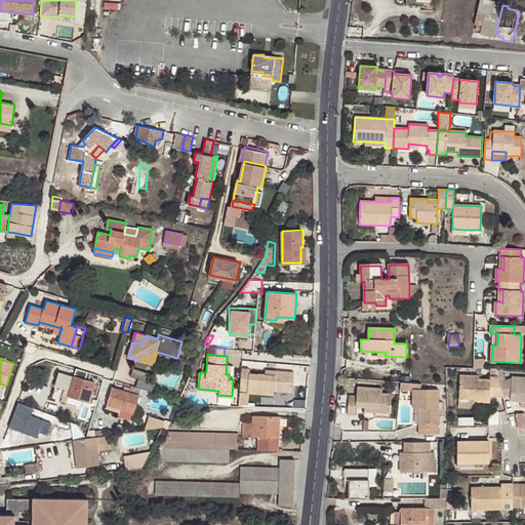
[(249,368),(241,367),(240,392),(247,392),(274,394),(274,390),(292,391),(293,371),(275,370),(275,374),(266,374),(249,372),(249,368)]
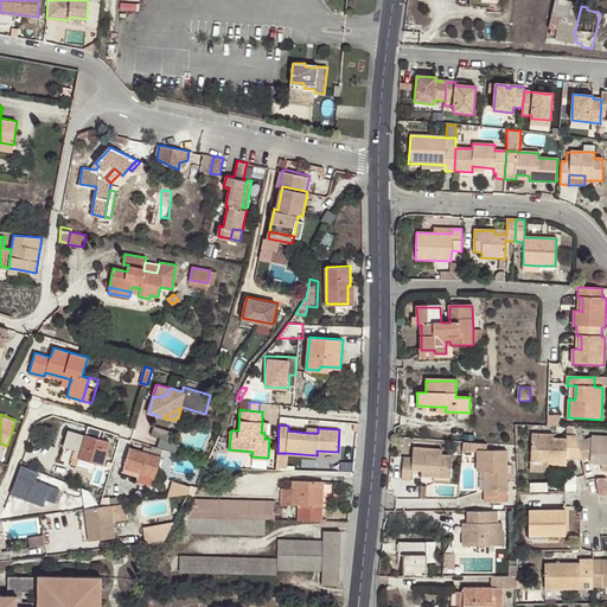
[(171,449),(180,453),(183,446),(180,443),(168,439),(171,430),(154,426),(152,434),(160,436),(158,446),(171,449)]
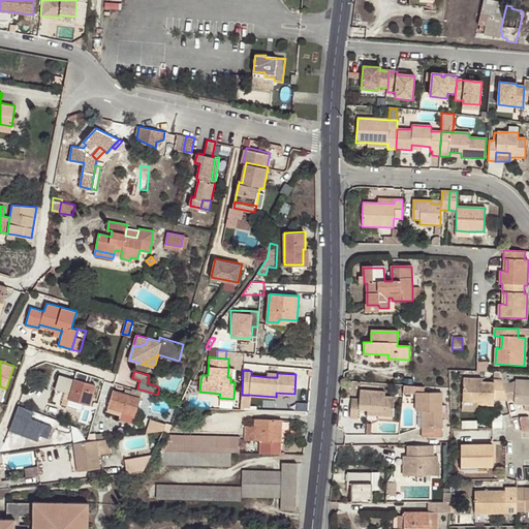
[(500,372),(494,371),(494,382),(481,382),(481,379),(464,379),(462,410),(476,411),(476,405),(493,406),(494,400),(507,400),(503,385),(500,372)]
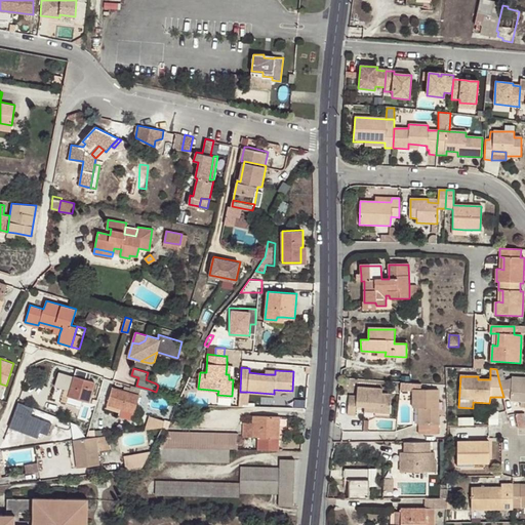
[(54,385),(68,389),(72,374),(59,370),(54,385)]
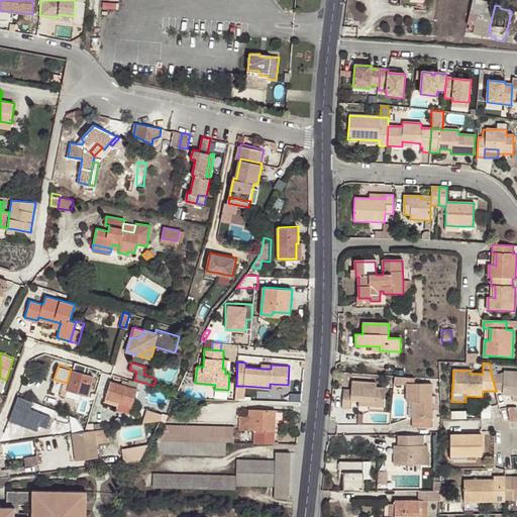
[(74,371),(68,389),(88,395),(93,377),(74,371)]
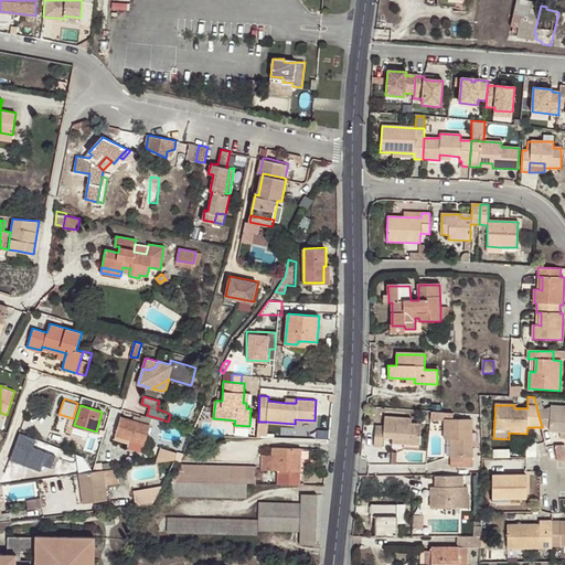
[(542,427),(542,429),(550,427),(550,432),(561,433),(564,432),(564,406),(551,406),(551,408),(537,412),(542,427)]
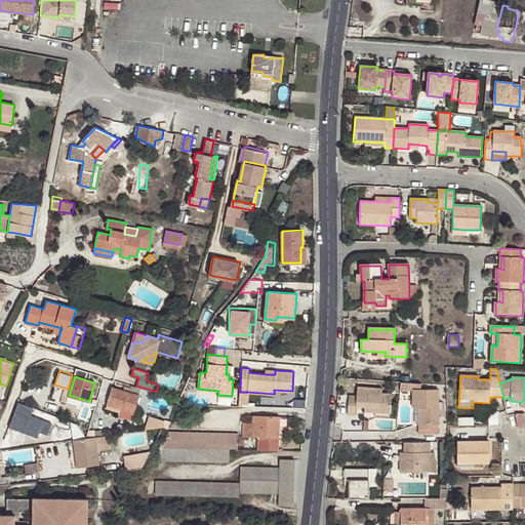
[(138,394),(113,387),(107,407),(119,410),(120,407),(134,411),(138,394)]
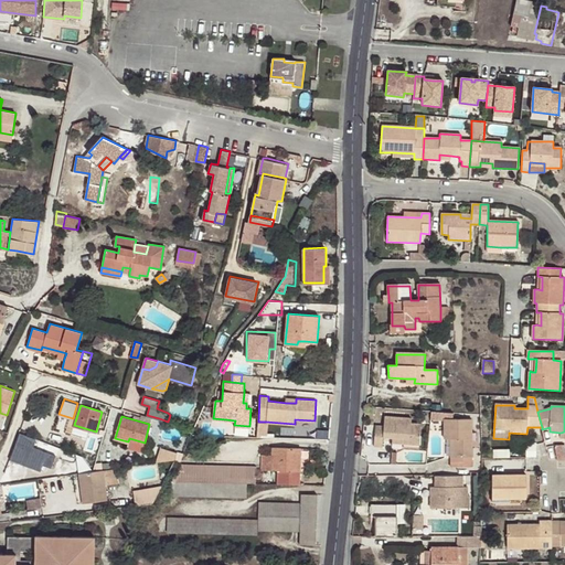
[(384,437),(393,438),(403,438),(403,444),(419,445),(422,425),(412,424),(411,419),(385,417),(384,426),(375,426),(373,447),(383,447),(384,437)]
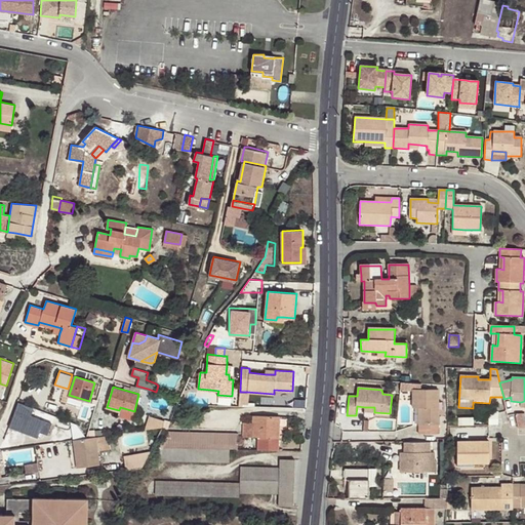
[(413,408),(418,408),(422,408),(422,425),(418,425),(418,434),(438,435),(438,391),(413,391),(413,408)]
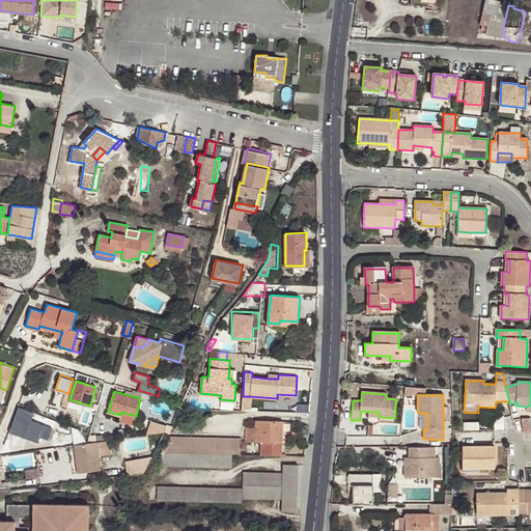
[(250,396),(243,396),(242,408),(250,409),(250,396)]
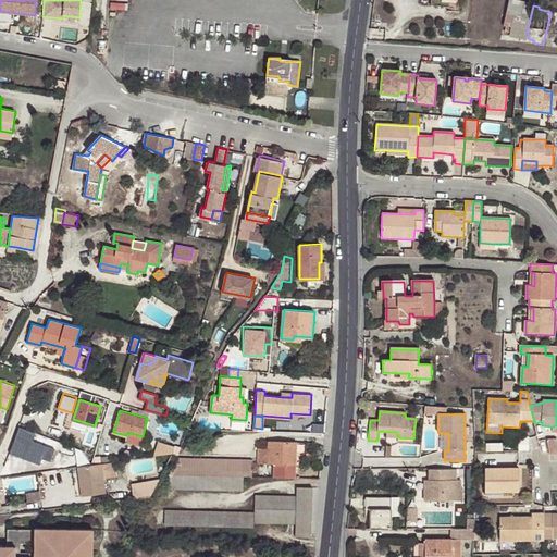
[(95,425),(73,419),(71,428),(91,433),(95,425)]
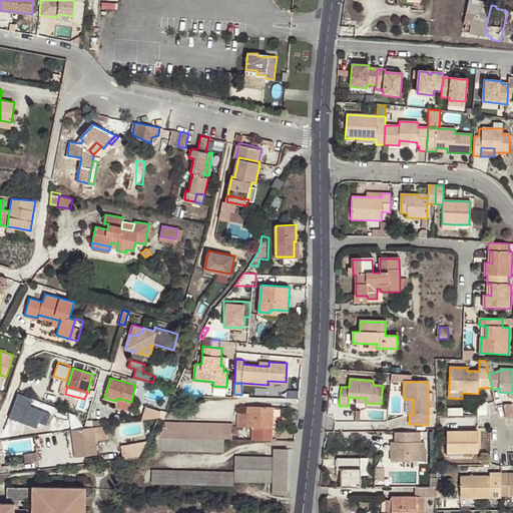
[(14,402),(8,422),(20,425),(23,423),(28,407),(14,402)]
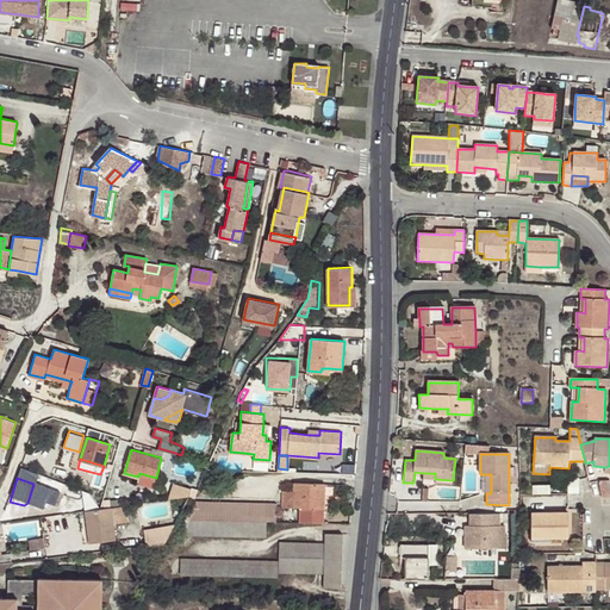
[(169,498),(190,495),(191,487),(174,483),(169,498)]
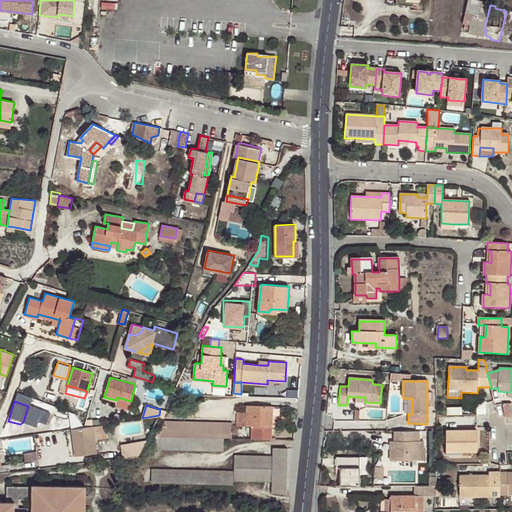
[(251,437),(271,438),(272,405),(246,405),(246,412),(237,411),(237,425),(251,425),(251,437)]
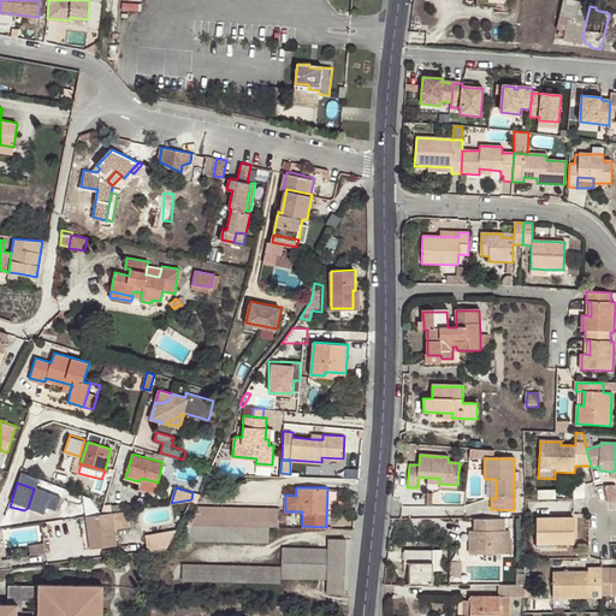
[(268,525),(279,526),(279,507),(197,504),(188,523),(250,525),(268,525)]
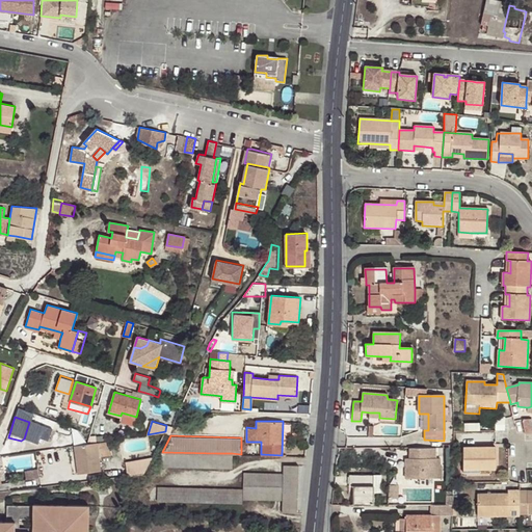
[(98,442),(100,456),(109,454),(107,441),(98,442)]
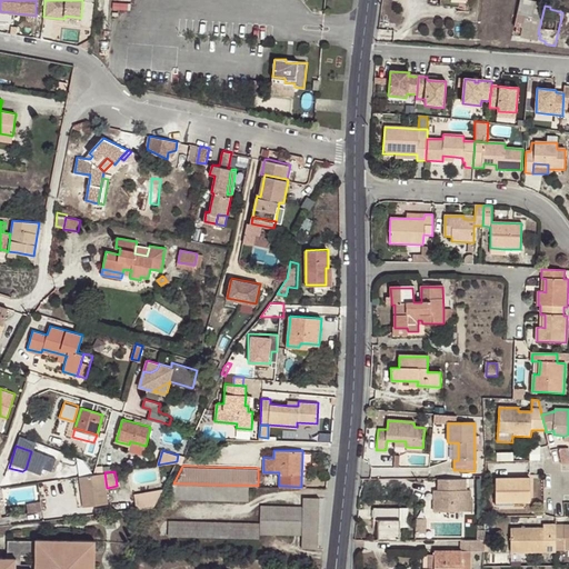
[(79,477),(83,506),(109,502),(107,488),(105,472),(79,477)]
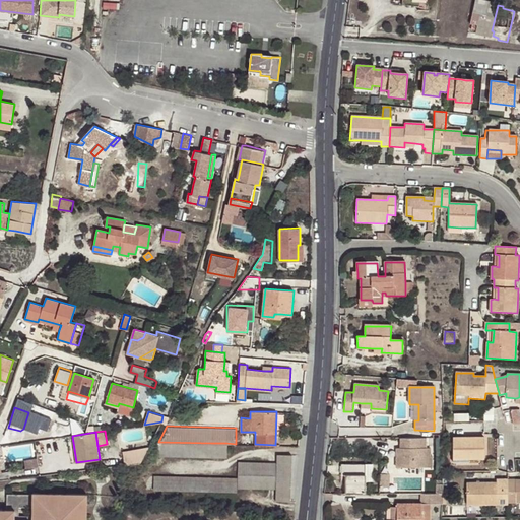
[(426,439),(400,439),(400,444),(405,444),(405,449),(400,449),(397,449),(397,468),(398,468),(432,468),(432,457),(431,456),(430,449),(427,449),(426,439)]
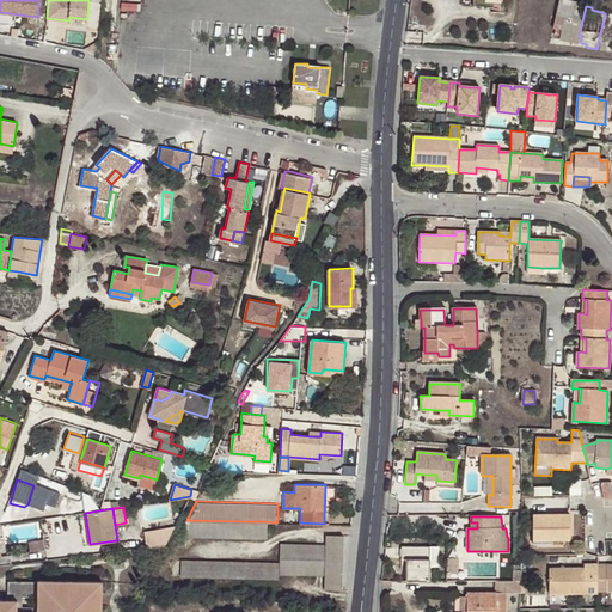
[(569,516),(533,516),(533,545),(552,545),(552,540),(570,540),(569,516)]
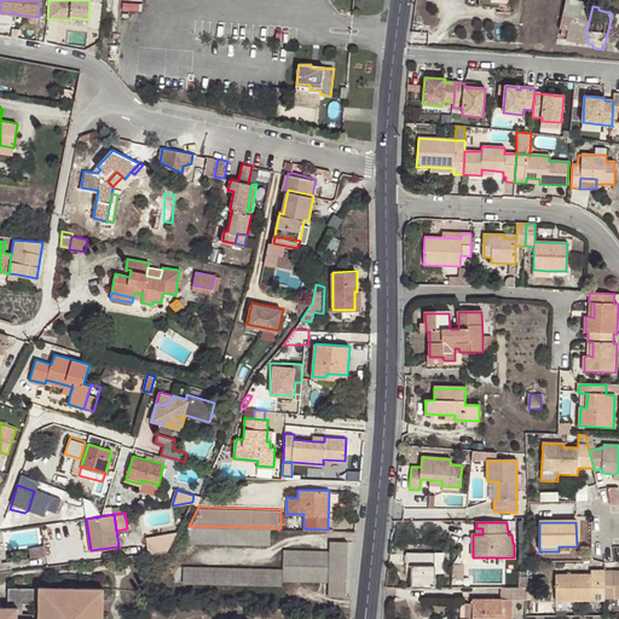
[(252,527),(189,526),(187,542),(270,544),(270,527),(252,527)]
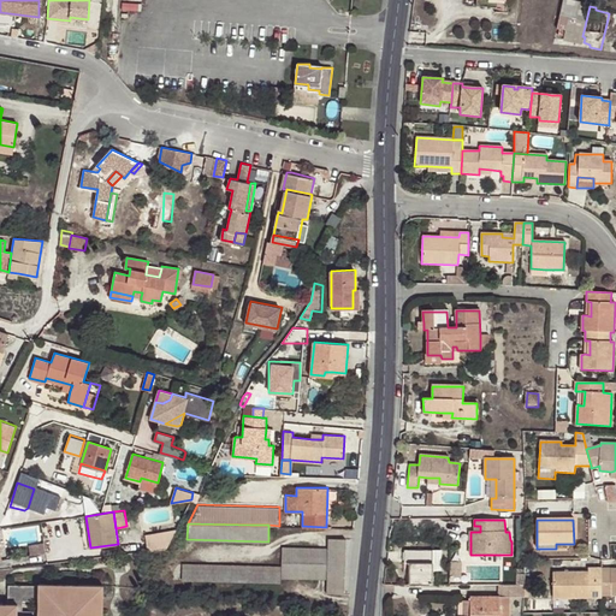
[(148,550),(166,548),(176,529),(146,534),(148,550)]
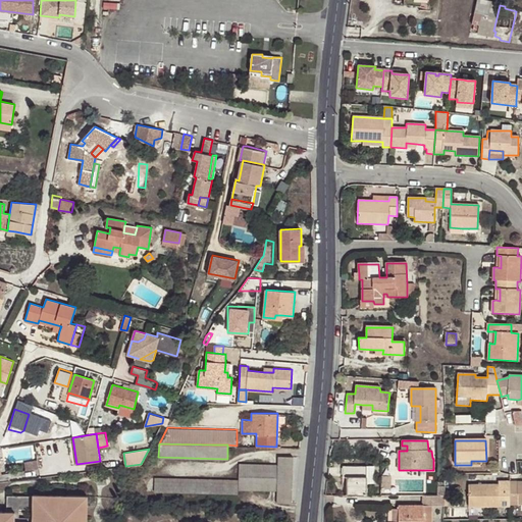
[(293,456),(278,456),(276,502),(291,502),(293,456)]
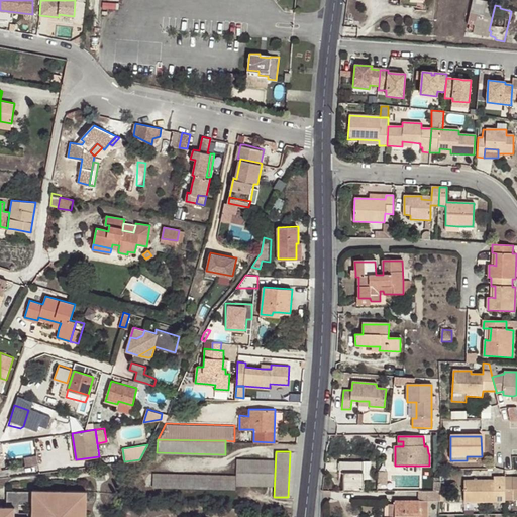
[(23,463),(37,461),(36,454),(22,456),(23,463)]
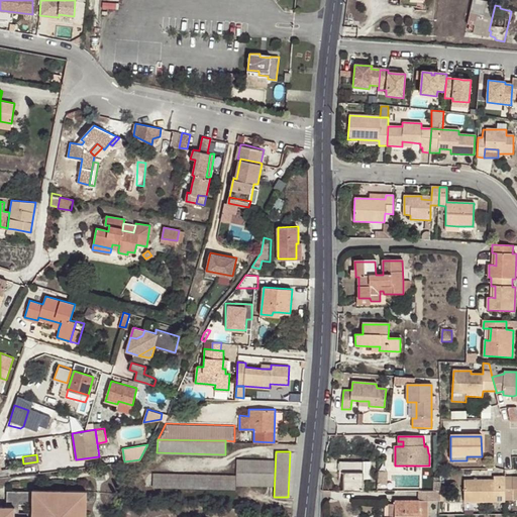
[(275,459),(237,458),(236,485),(274,486),(275,459)]
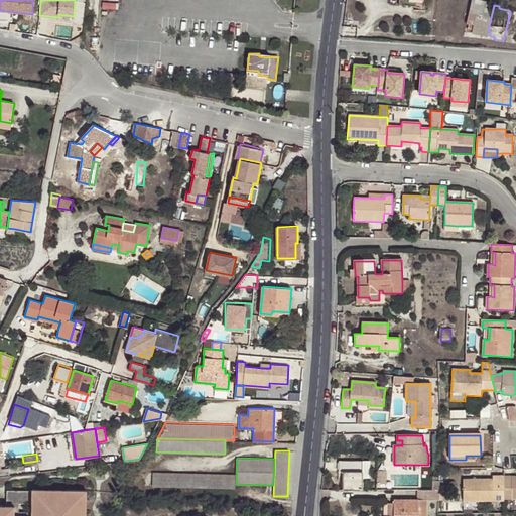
[(344,473),(345,490),(363,491),(363,462),(340,462),(340,473),(344,473)]
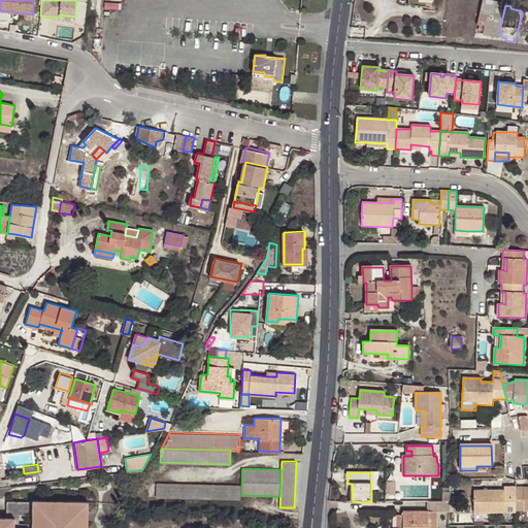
[(240,485),(157,483),(156,496),(240,498),(240,485)]
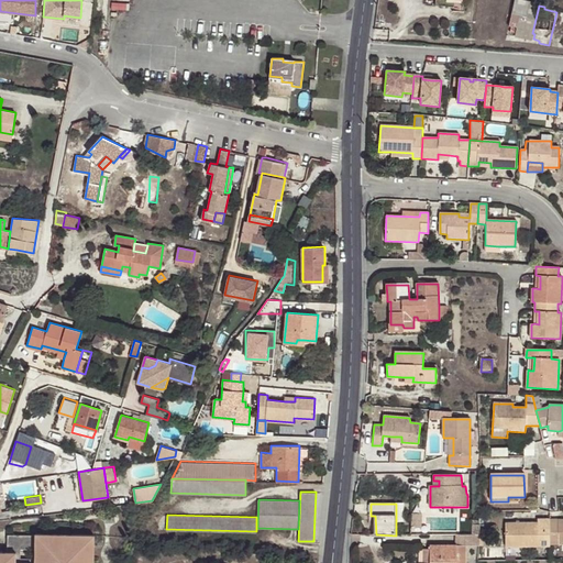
[(550,544),(550,519),(539,519),(539,523),(506,523),(506,547),(550,547),(550,544)]
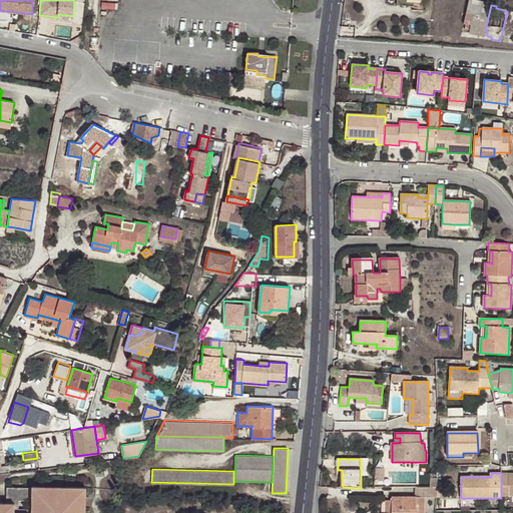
[(512,473),(501,473),(501,496),(512,495),(512,473)]
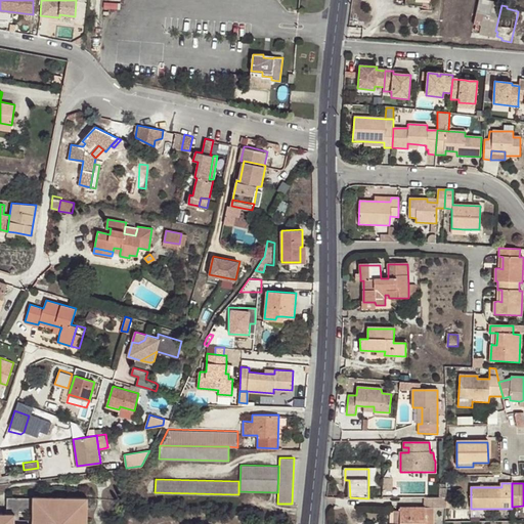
[(0,513),(0,523),(86,523),(87,497),(34,496),(33,497),(8,497),(7,513),(0,513)]
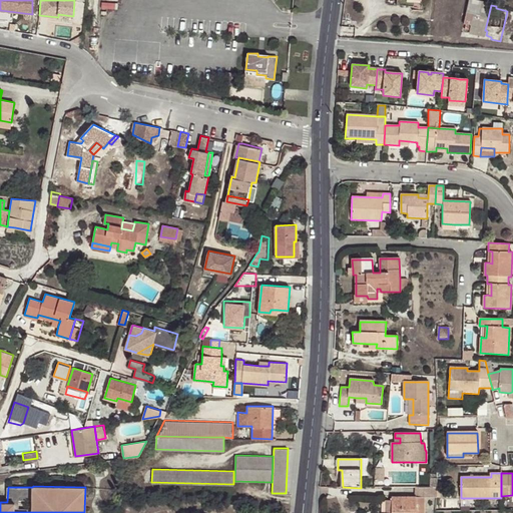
[(437,495),(437,487),(417,487),(417,496),(393,497),(393,500),(393,512),(424,512),(424,496),(437,495)]
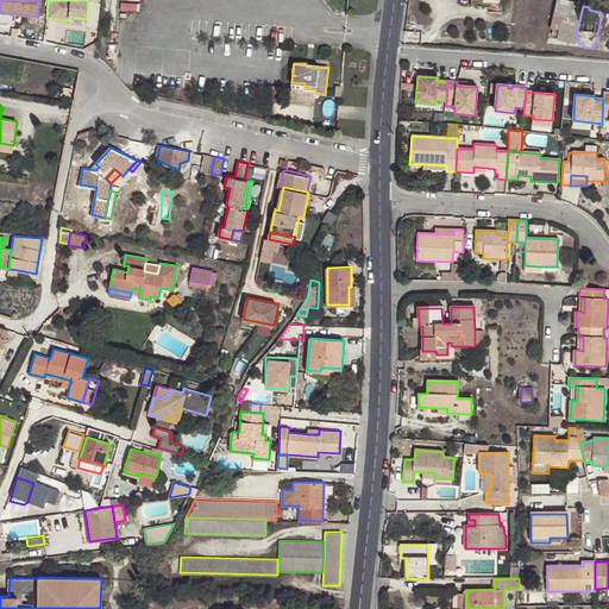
[(456,608),(466,608),(466,594),(456,594),(456,608)]
